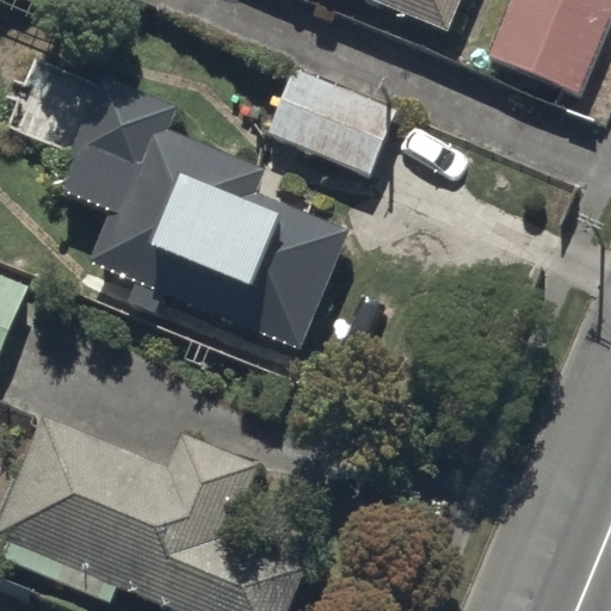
[(355,0),(451,39),(467,0),(355,0)]
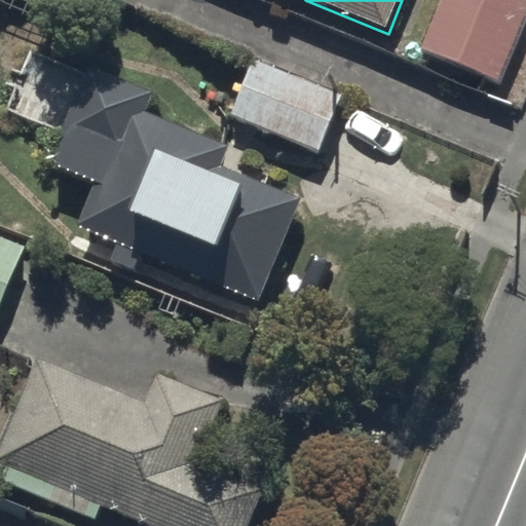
[(525,20),(525,1),(522,0),(441,0),(418,52),(495,87),(525,20)]
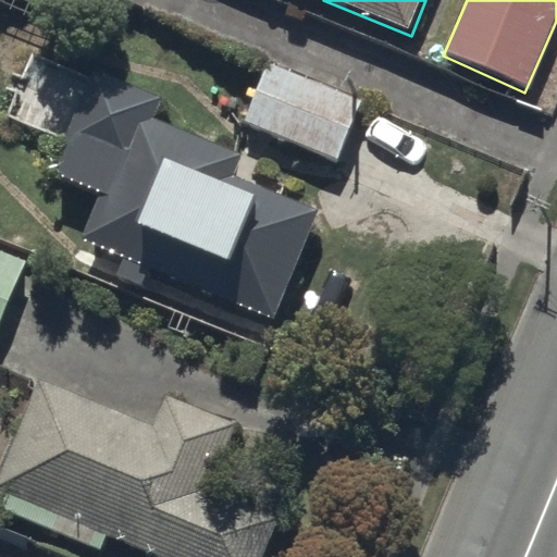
[(364,98),(269,57),(242,119),(337,160),(364,98)]
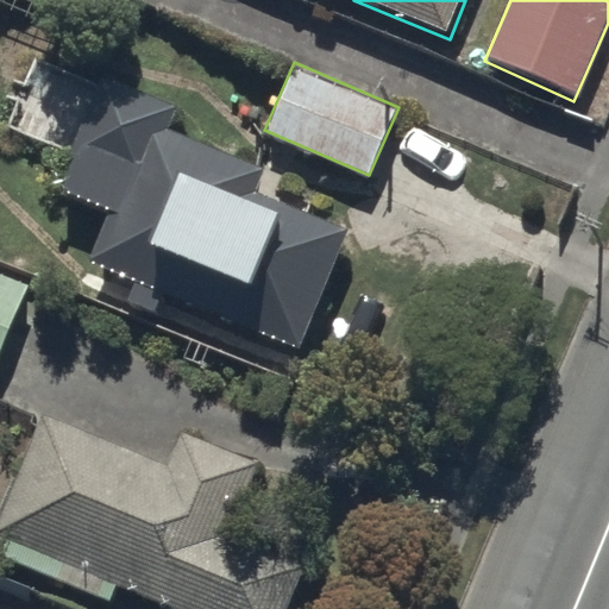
[(264,170),(167,130),(174,111),(96,79),(50,194),(104,215),(85,262),(299,349),(346,231),(255,193),(264,170)]
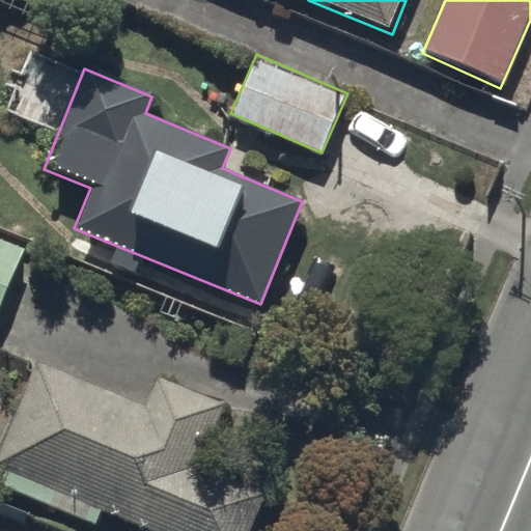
[(95,523),(102,509),(151,530),(251,530),(268,494),(198,465),(225,401),(161,374),(147,407),(37,360),(0,446),(0,467),(8,471),(3,483),(95,523)]
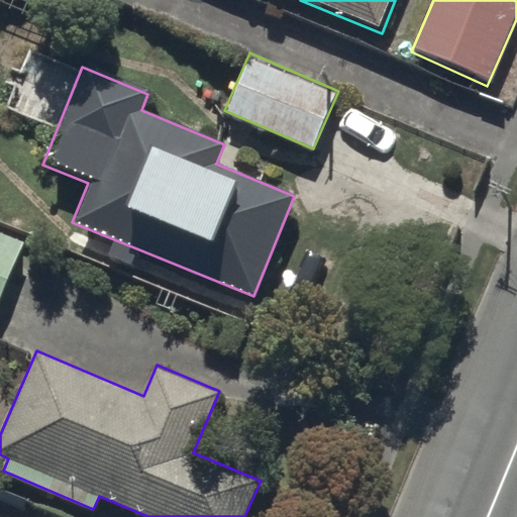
All buildings are outlined.
